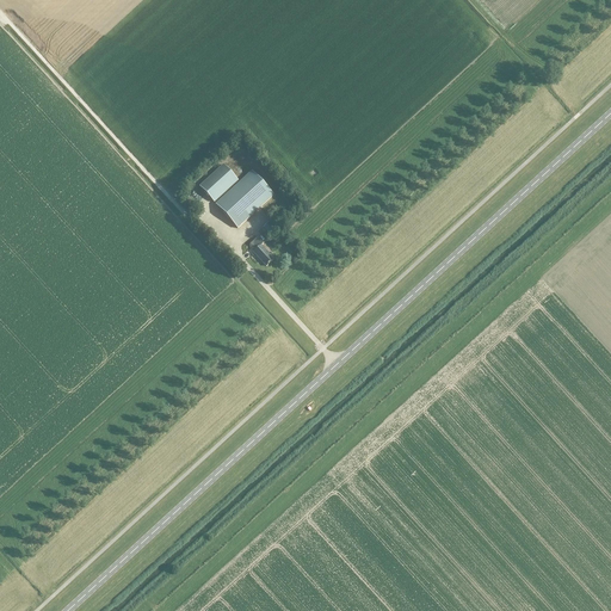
[(207,195),(214,203),(238,181),(230,173),(223,166),(199,187),(207,195)]
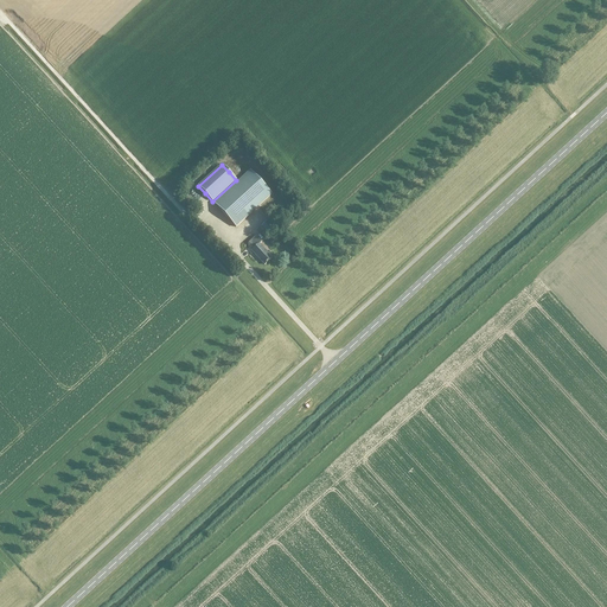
[(249,171),(213,203),(236,227),(270,195),(249,171)]
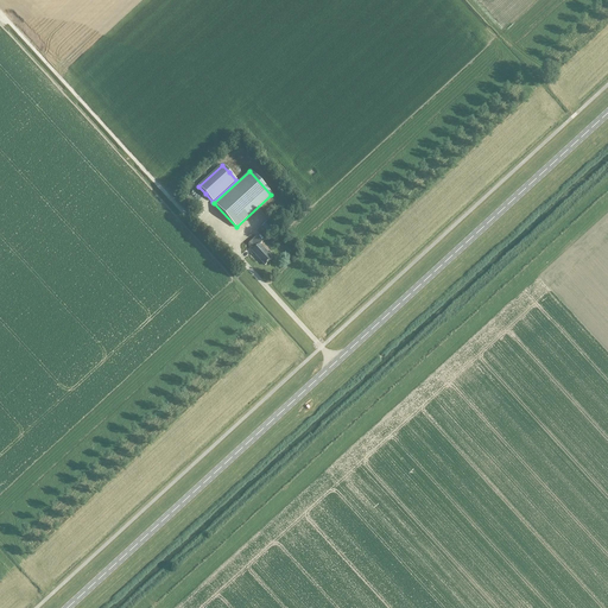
[(263,227),(268,234),(274,228),(267,222),(263,227)]
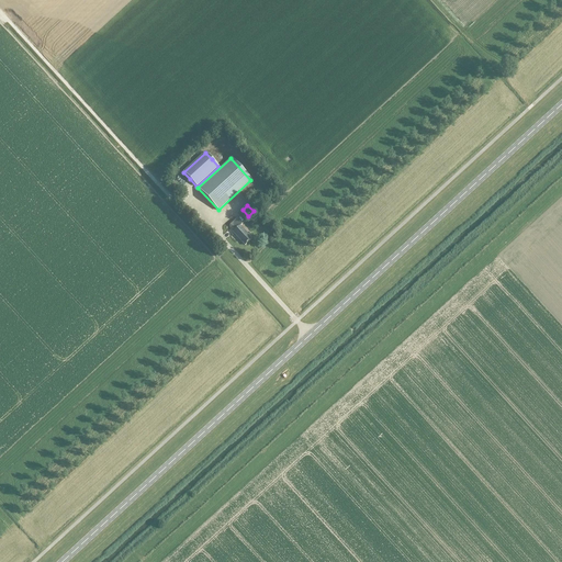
[(234,227),(236,229),(233,233),(245,245),(247,244),(247,243),(251,238),(239,226),(242,224),(239,222),(234,227)]
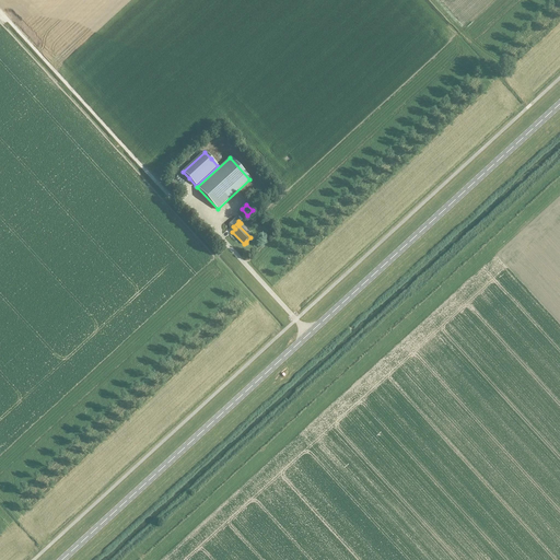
[(280,357),(289,347),(287,345),(278,353),(280,357)]
